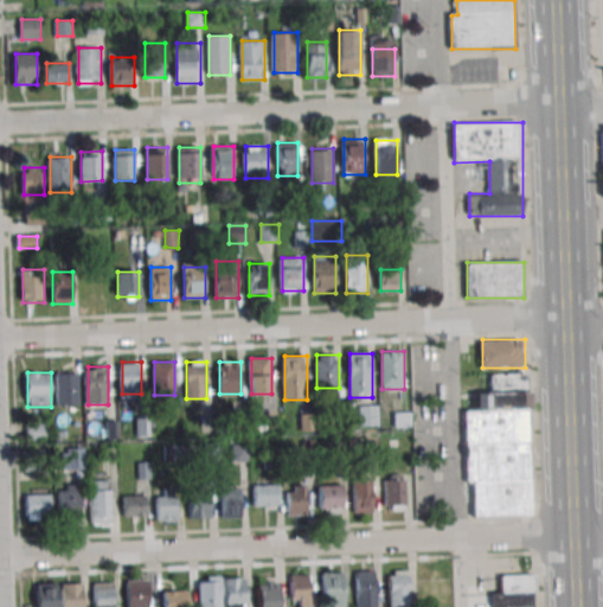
[(58,406),(79,406),(79,372),(58,372),(58,406)]
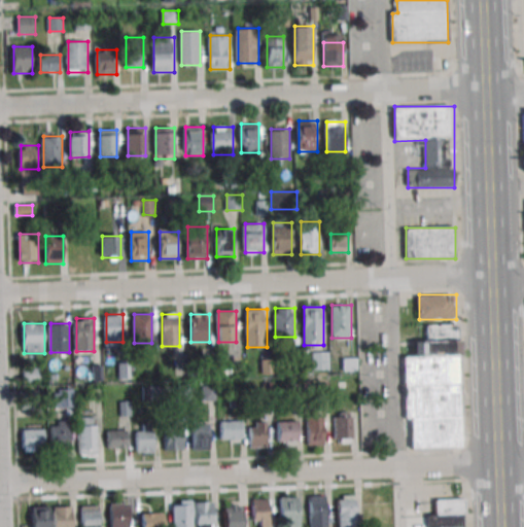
[(406,356),(407,419),(413,419),(414,449),(463,448),(461,325),(427,325),(427,341),(415,341),(416,356),(406,356)]
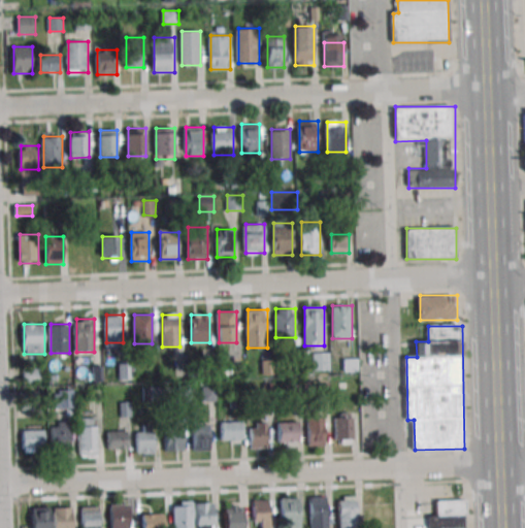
[(331,370),(331,353),(315,353),(315,370),(331,370)]
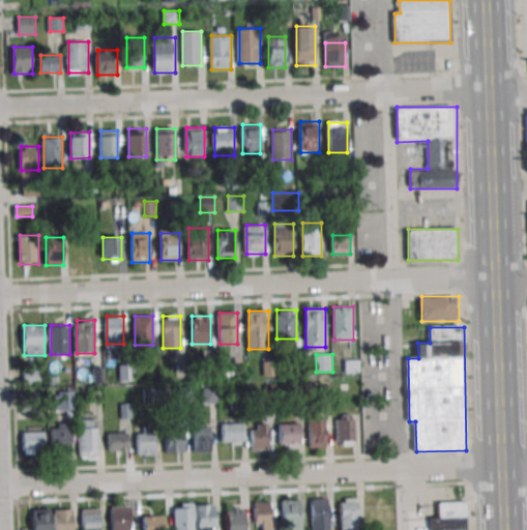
[(75,409),(75,394),(58,394),(58,409),(75,409)]
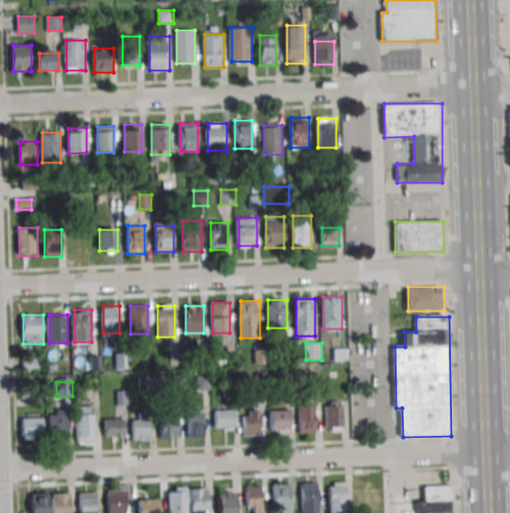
[(345,428),(345,401),(328,401),(328,428),(345,428)]
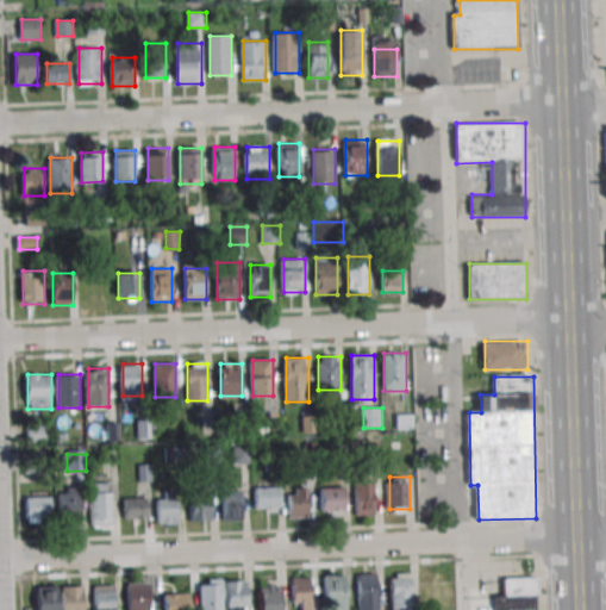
[(113,529),(113,479),(93,479),(93,529),(113,529)]
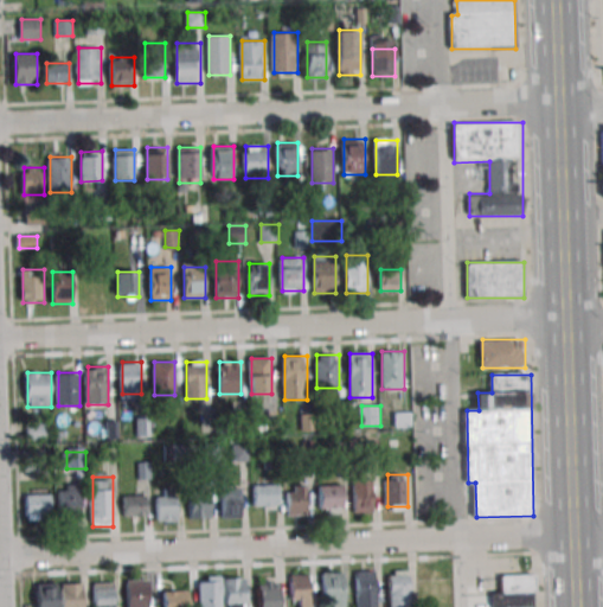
[(376,477),(355,477),(355,512),(376,512),(376,477)]
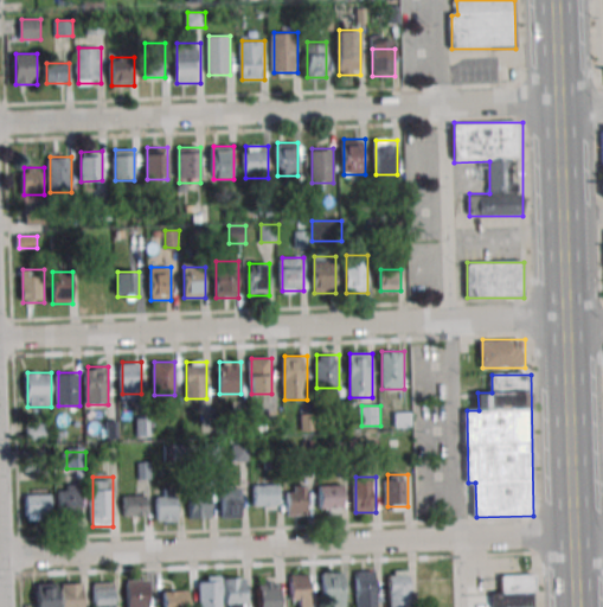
[(61,485),(61,523),(82,523),(82,485),(61,485)]
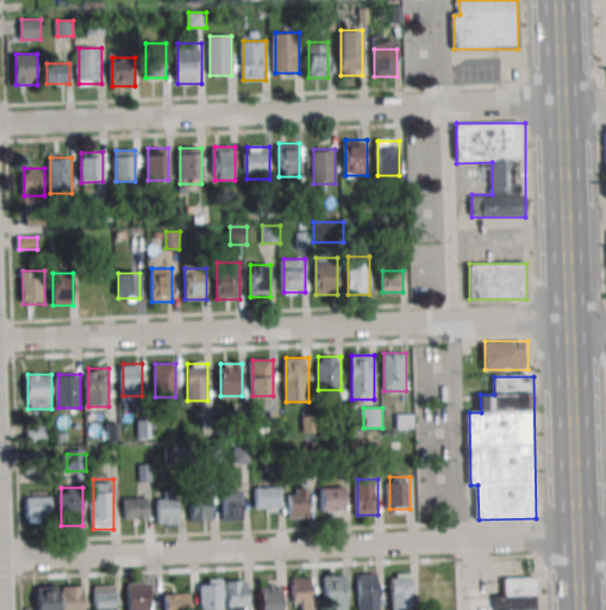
[(225,522),(244,522),(244,487),(225,487),(225,522)]
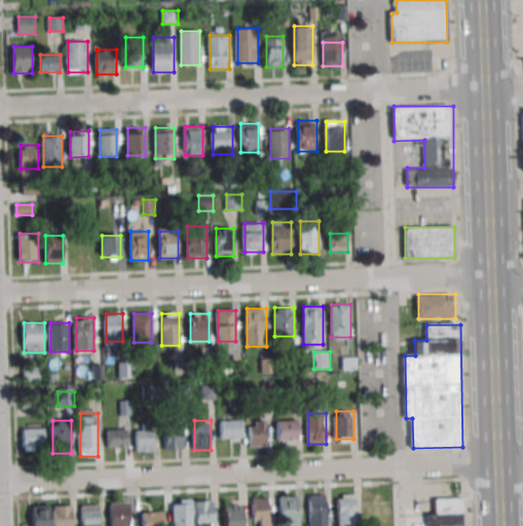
[(244,442),(244,420),(222,420),(222,442),(244,442)]
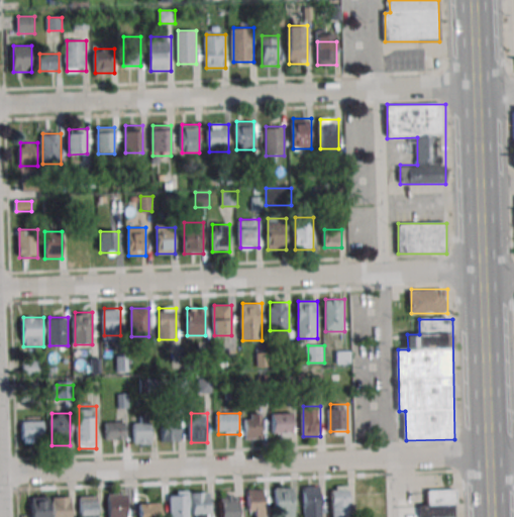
[(294,436),(294,413),(275,413),(275,436),(294,436)]
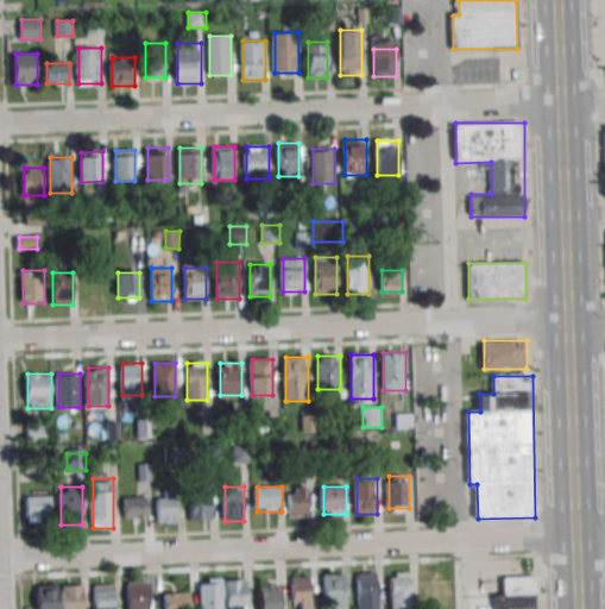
[(290,488),(290,518),(310,518),(310,488),(290,488)]
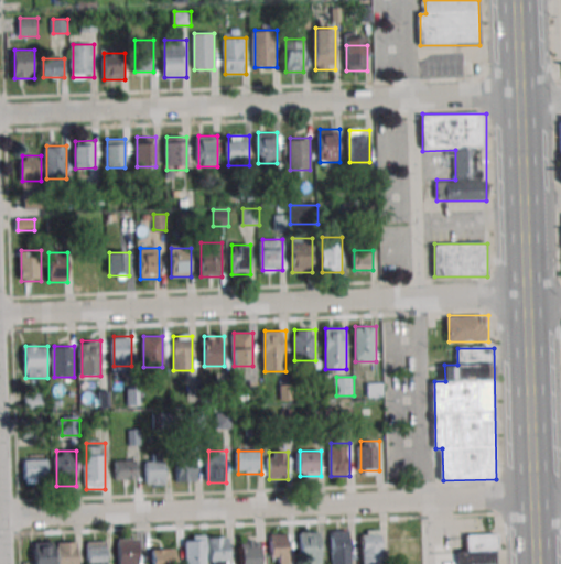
[(25,483),(50,483),(50,457),(25,457),(25,483)]
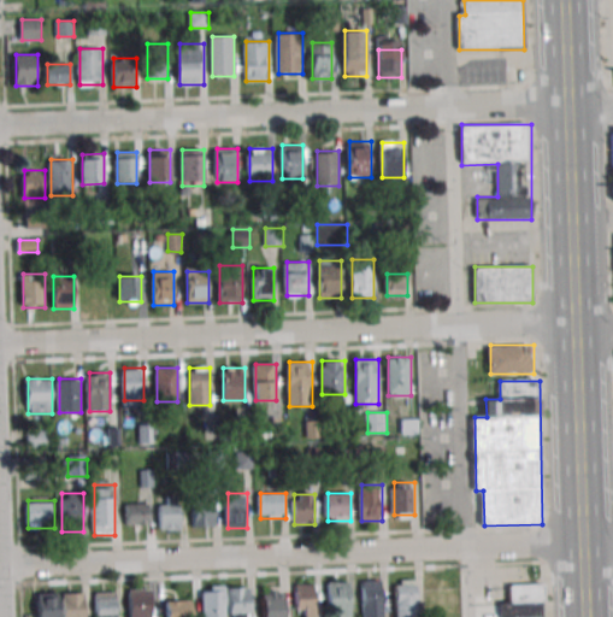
[(182,530),(182,500),(160,500),(160,530),(182,530)]
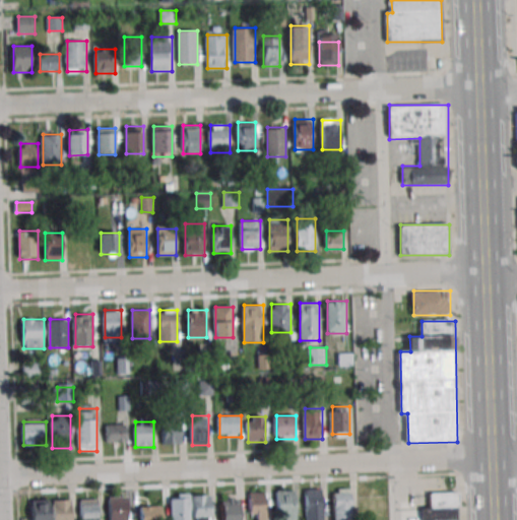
[(182,445),(182,421),(165,421),(165,445),(182,445)]
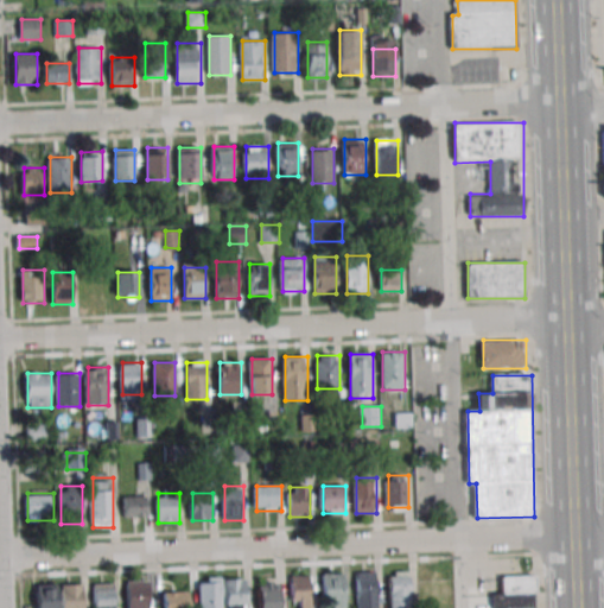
[(126,496),(126,518),(147,518),(147,496),(126,496)]
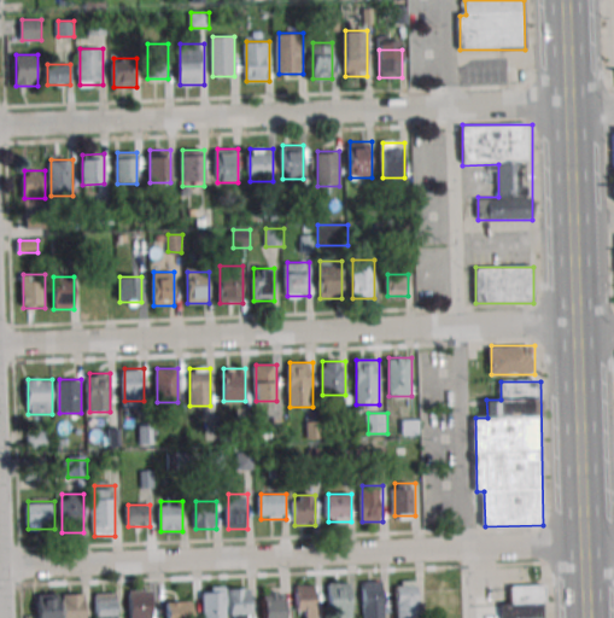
[(366,582),(364,617),(384,617),(385,582),(366,582)]
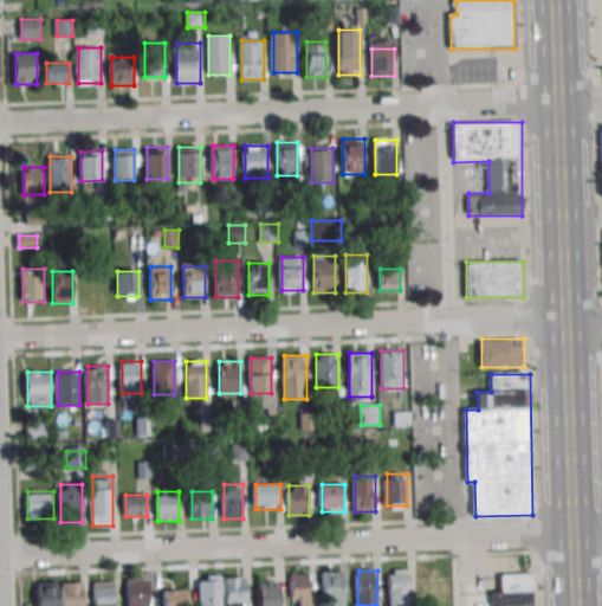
[(390,571),(389,605),(410,605),(410,571),(390,571)]
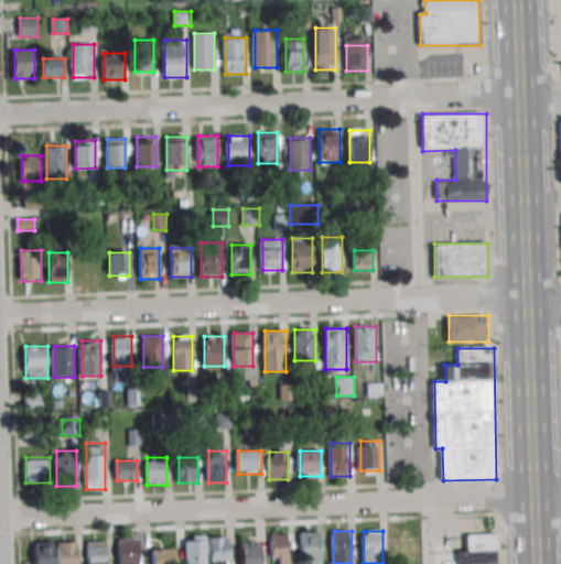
[(301,532),(301,559),(312,559),(311,563),(322,563),(322,532),(301,532)]
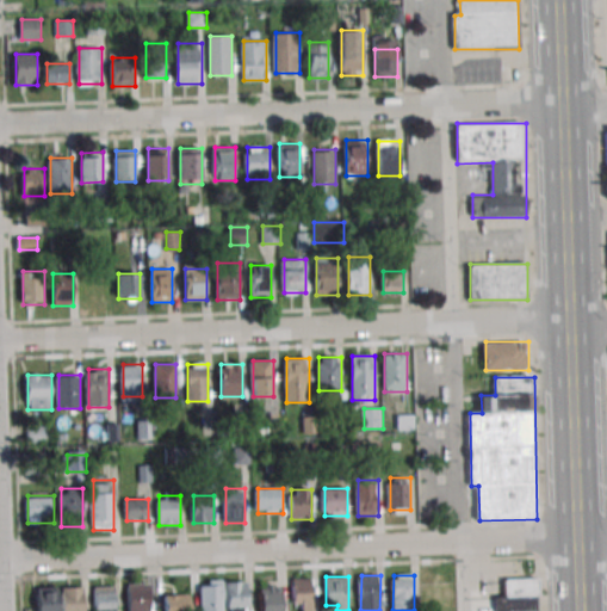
[(314,610),(315,579),(295,579),(295,604),(305,604),(304,610),(314,610)]
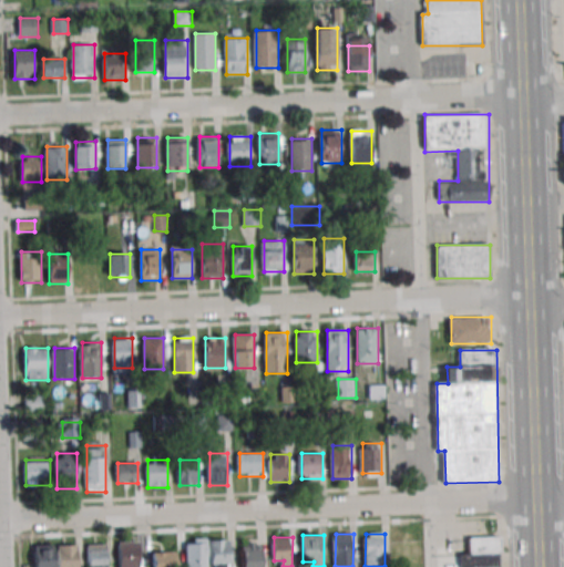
[(501,566),(501,537),(470,537),(470,553),(461,553),(461,566),(501,566)]
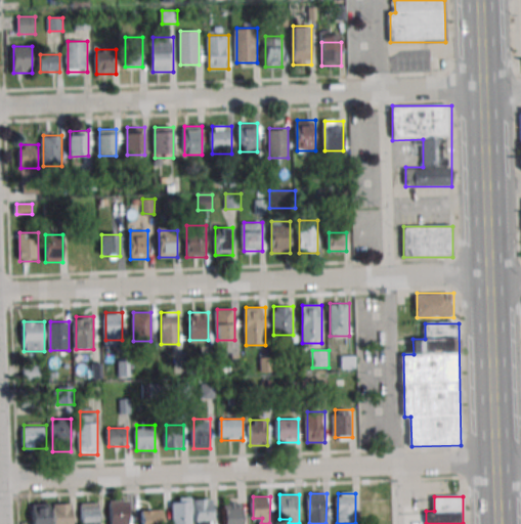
[(191,523),(192,497),(173,497),(173,523),(191,523)]
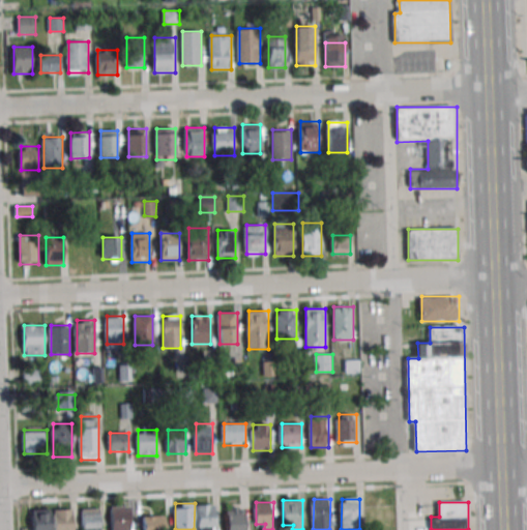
[(199,505),(198,529),(215,529),(216,505),(199,505)]
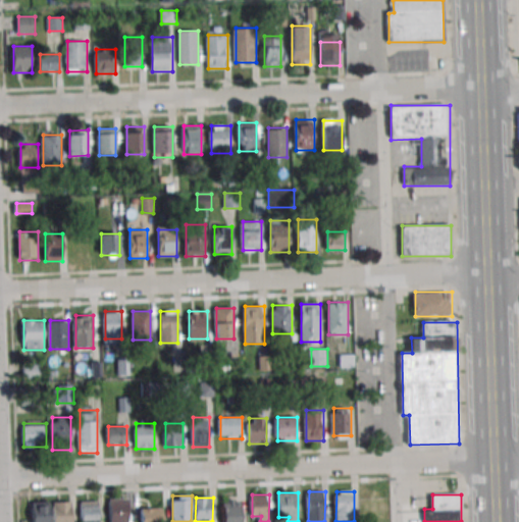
[(130,521),(130,499),(110,499),(110,521),(130,521)]
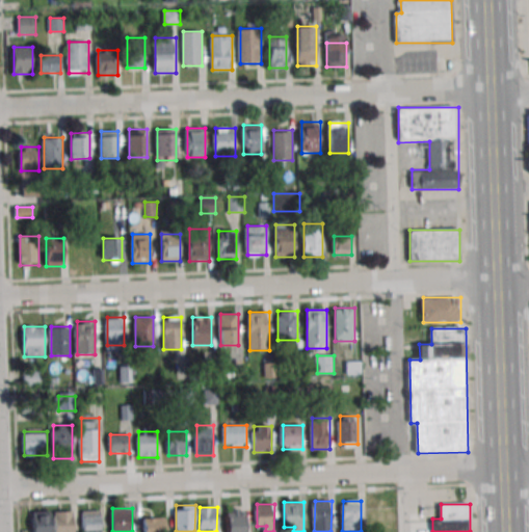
[(246,531),(246,508),(229,508),(228,531),(246,531)]
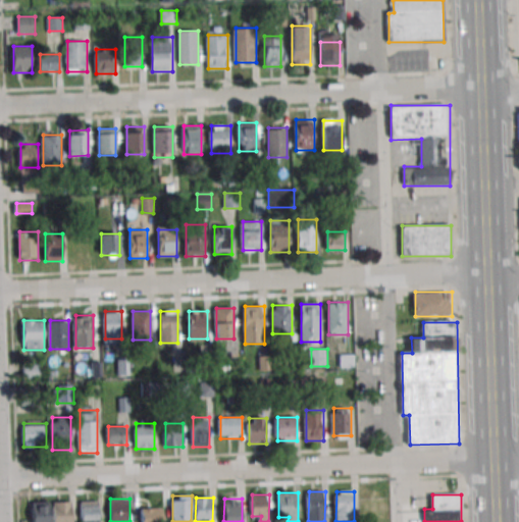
[(83,521),(100,521),(100,501),(83,501),(83,521)]
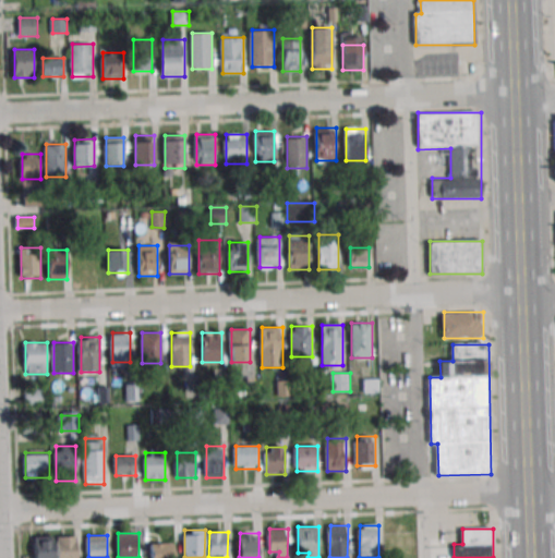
[(53,557),(55,536),(36,536),(35,557),(53,557)]
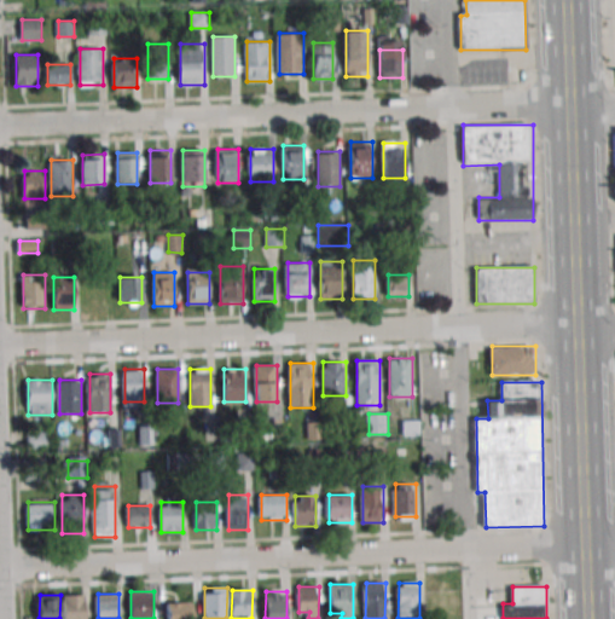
[(64,595),(64,618),(86,618),(87,595),(64,595)]
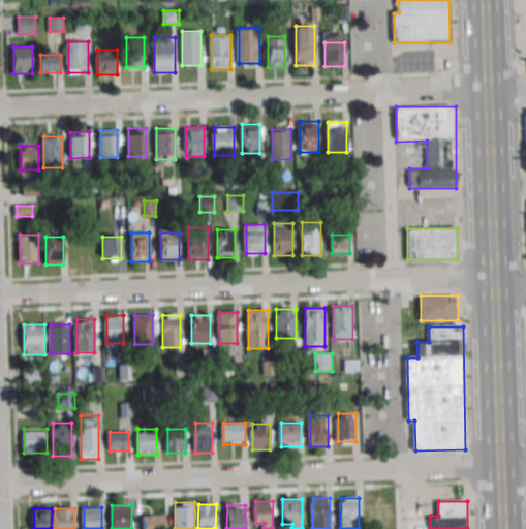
[(165,528),(165,514),(145,514),(144,528),(165,528)]
